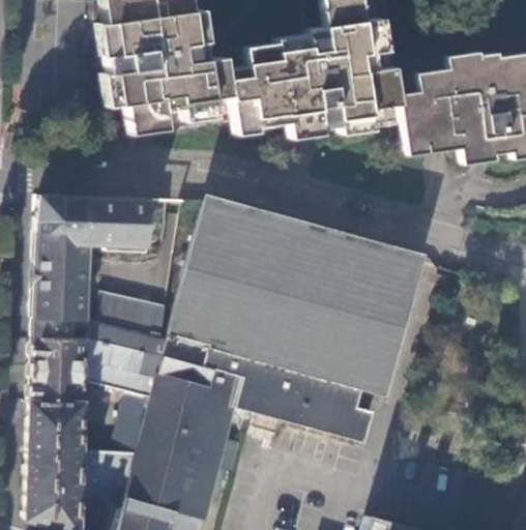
[(100,0),(104,24),(94,26),(103,72),(104,72),(107,92),(99,92),(101,106),(118,102),(122,134),(229,119),(230,133),(285,126),(287,136),(297,135),(296,126),(305,124),(317,123),(317,127),(335,125),(337,130),(398,123),(402,152),(455,145),(457,163),(472,159),(471,150),(481,150),(489,149),(489,153),(506,150),(507,158),(525,155),(525,57),(493,61),(493,54),(485,55),(390,68),(372,70),(370,49),(380,48),(375,15),(358,16),(356,0),(316,0),(321,29),(311,31),(302,32),(305,43),(241,53),(242,61),(218,63),(218,58),(207,60),(201,61),(193,4),(187,4),(186,0),(100,0)]
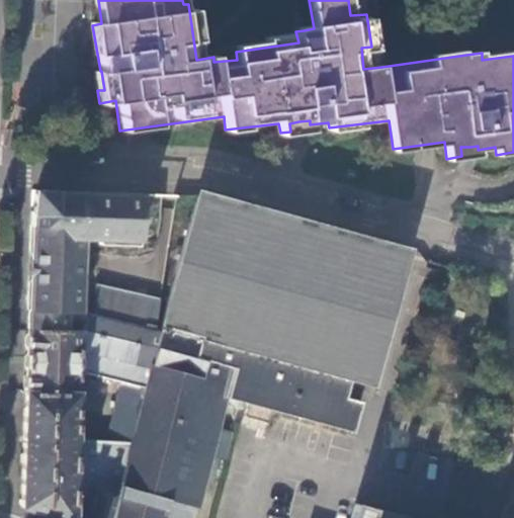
[(51,190),(36,189),(34,265),(31,318),(31,329),(71,330),(71,314),(82,314),(85,265),(79,265),(79,255),(87,255),(88,237),(116,237),(116,231),(130,231),(130,238),(145,239),(146,213),(147,194),(72,191),(60,190),(60,197),(56,196),(51,196),(51,190)]
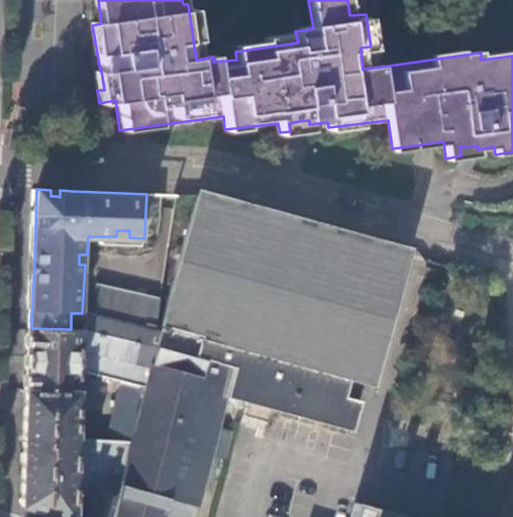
[(166,214),(166,195),(146,194),(145,213),(166,214)]
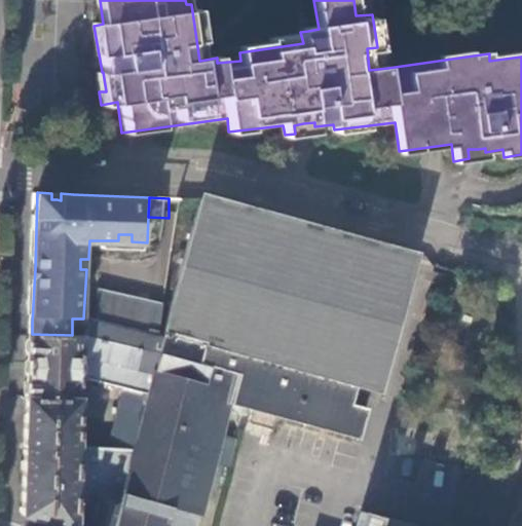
[(416,256),(204,198),(168,336),(208,345),(203,363),(240,373),(232,404),(259,411),(280,416),(360,438),(369,405),(353,401),(360,380),(381,386),(416,256)]
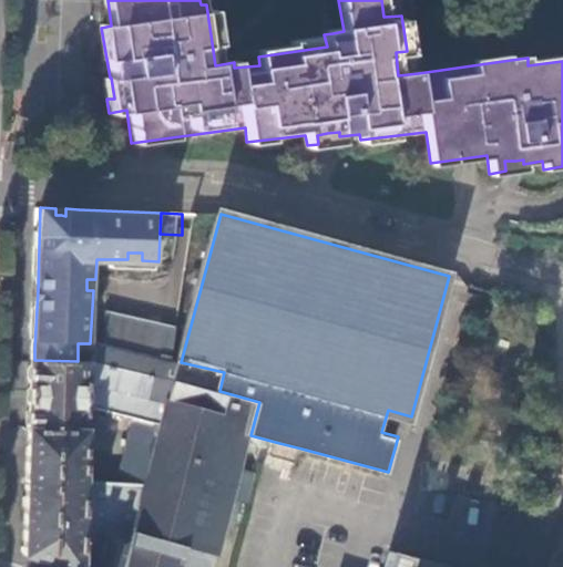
[(108,322),(106,346),(173,360),(177,332),(159,329),(157,332),(108,322)]
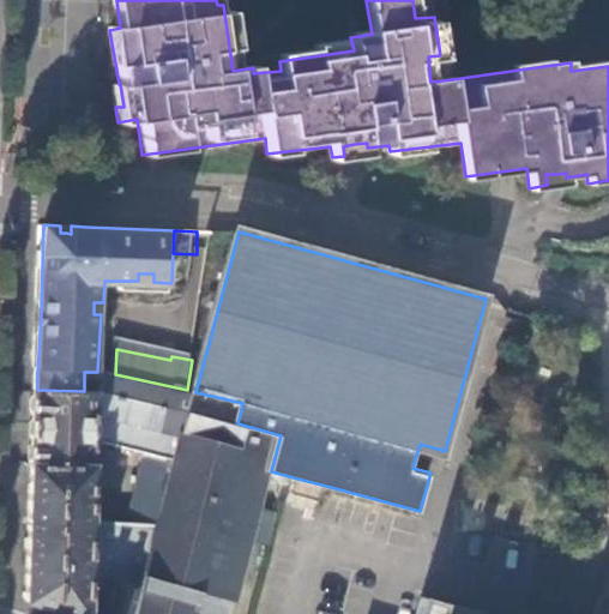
[(104,372),(97,372),(84,372),(84,391),(100,392),(191,413),(178,458),(162,523),(137,613),(233,613),(271,471),(281,435),(237,423),(242,403),(196,392),(187,390),(115,374),(104,372)]
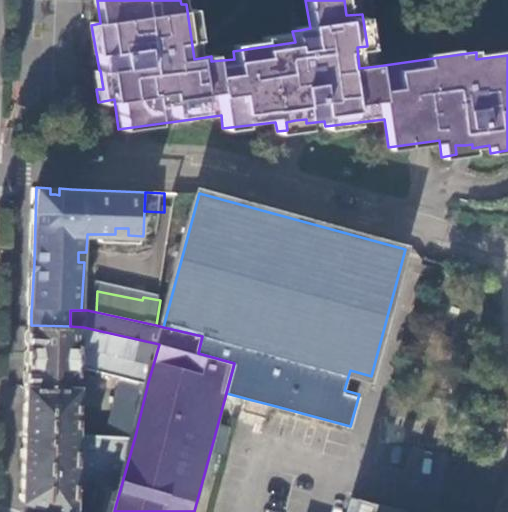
[(70,326),(31,325),(30,361),(29,388),(81,390),(80,368),(123,377),(148,382),(159,344),(83,327),(70,326)]
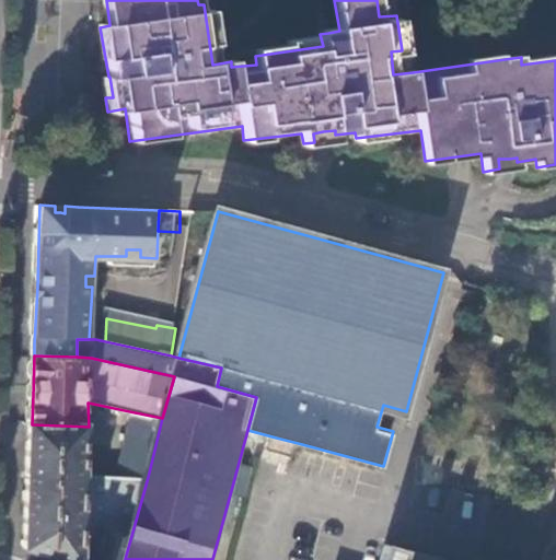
[(148,477),(162,418),(135,412),(120,468),(124,476),(148,477)]
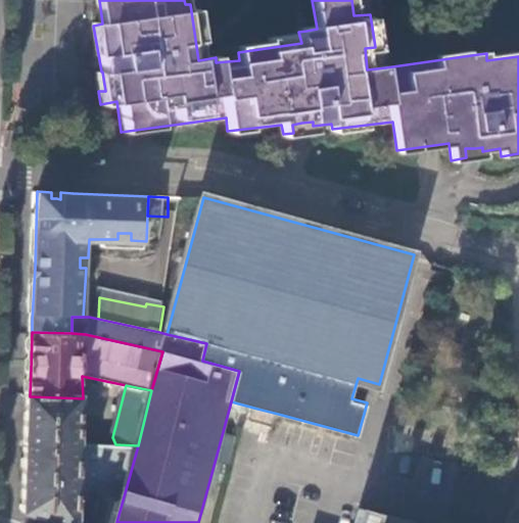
[(83,398),(30,396),(28,459),(26,511),(66,522),(116,522),(138,445),(115,444),(82,442),(83,398)]
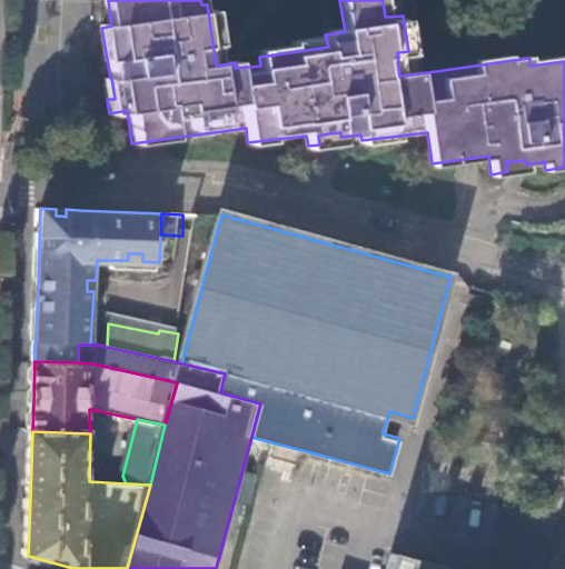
[(297,471),(303,450),(280,445),(274,466),(297,471)]
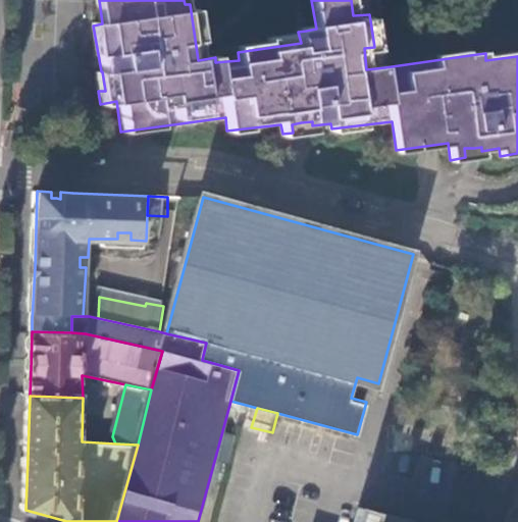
[(409,521),(362,509),(357,521),(409,521)]
